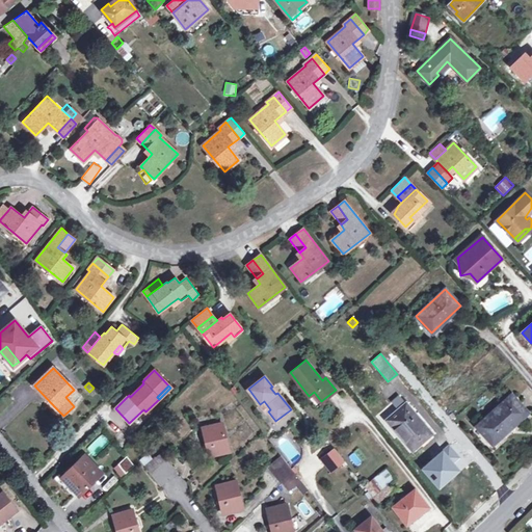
[(391,402),(397,409),(406,402),(399,395),(391,402)]
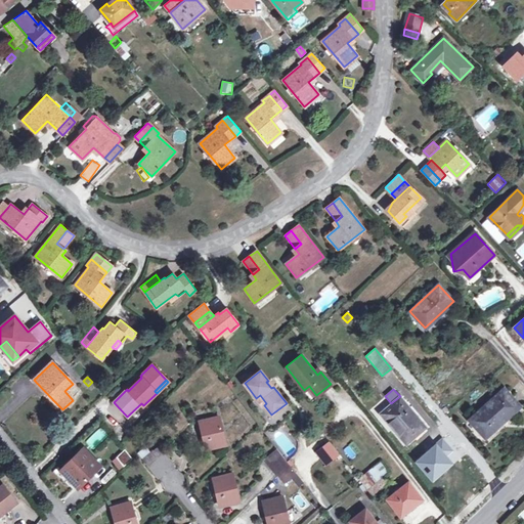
[(469,420),(485,438),(519,406),(504,389),(469,420)]
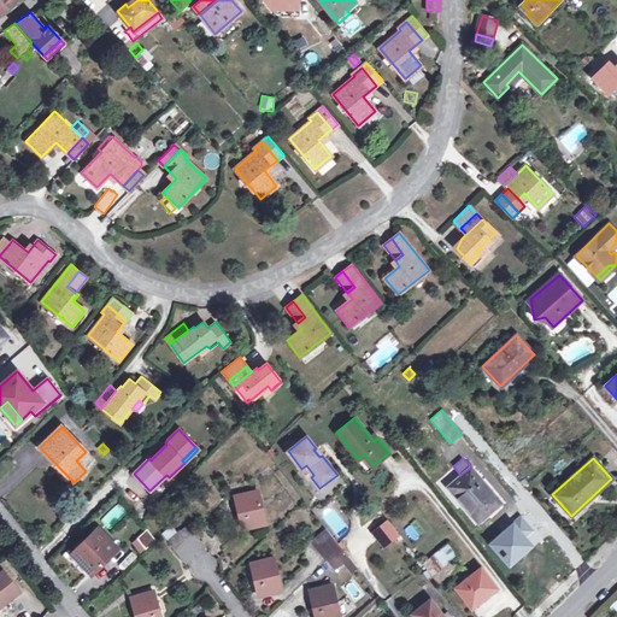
[(310,479),(311,477),(313,475),(306,465),(301,469),(310,479)]
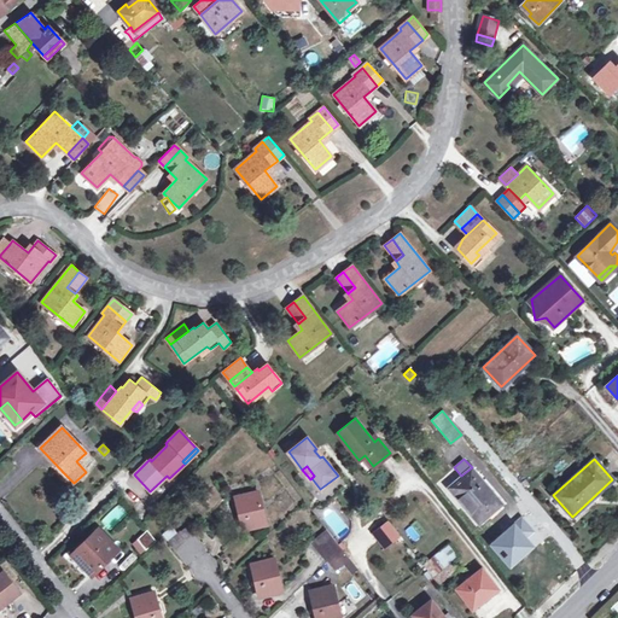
[(502,503),(472,467),(461,476),(449,487),(479,523),(502,503)]
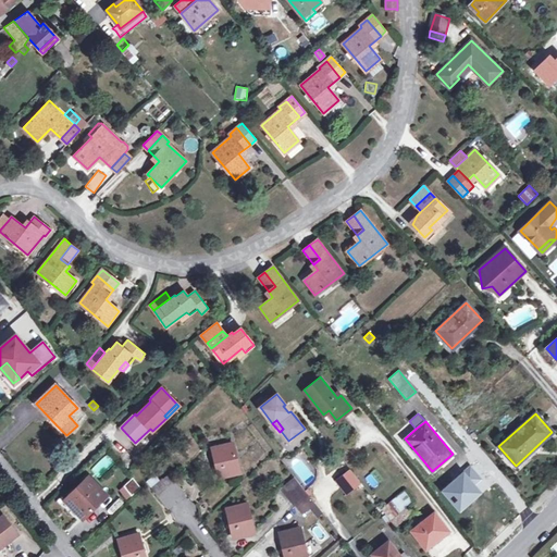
[(473,441),(478,437),(472,432),(469,435),(473,441)]
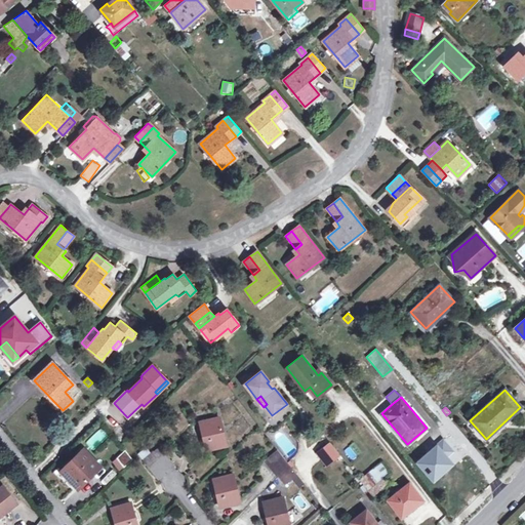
[(200,422),(206,450),(226,445),(218,417),(200,422)]
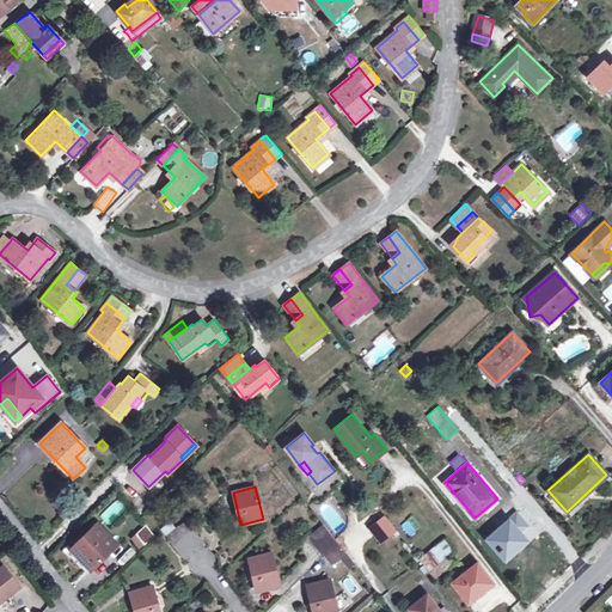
[(385,516),(379,521),(385,528),(391,524),(385,516)]
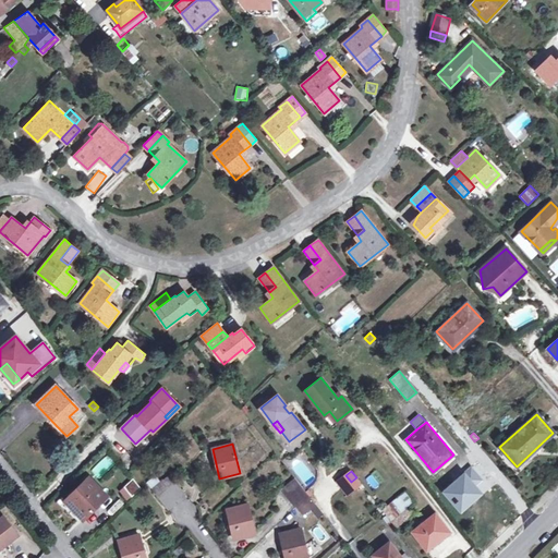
[(169,474),(159,481),(177,502),(185,495),(169,474)]
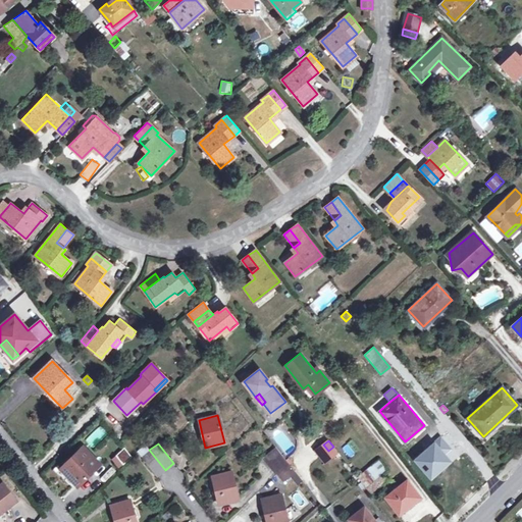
[(349,444),(342,447),(347,458),(354,455),(349,444)]
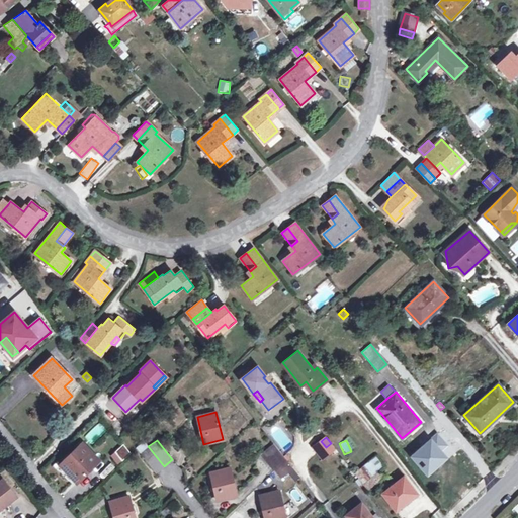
[(331,454),(326,447),(321,441),(314,447),(324,460),(331,454)]
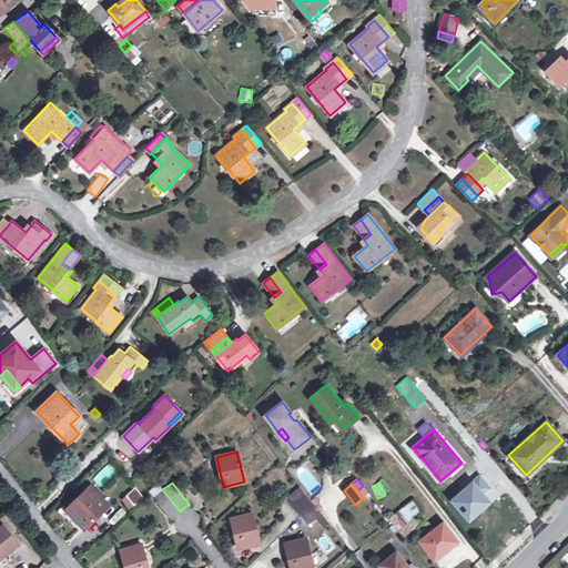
[(90,486),(66,509),(74,518),(83,528),(109,505),(90,486)]
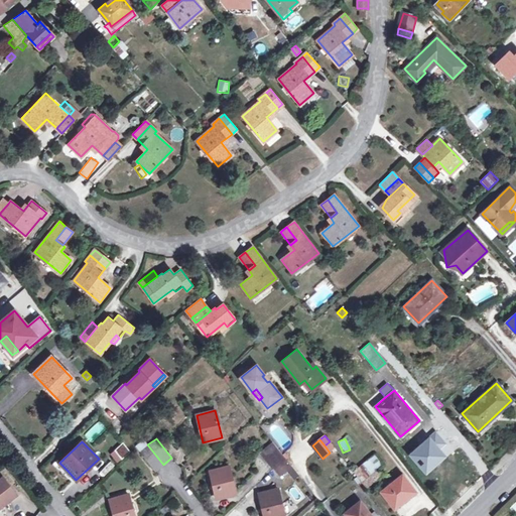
[(279,476),(288,470),(291,467),(272,442),(261,452),(279,476)]
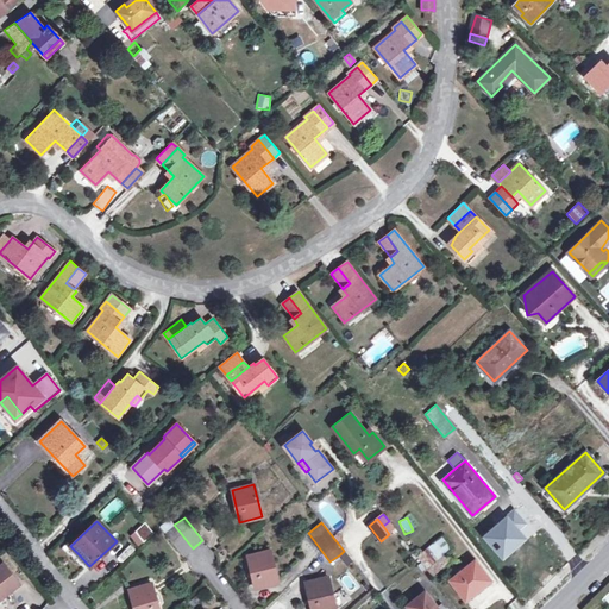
[(146,523),(140,529),(146,537),(152,532),(146,523)]
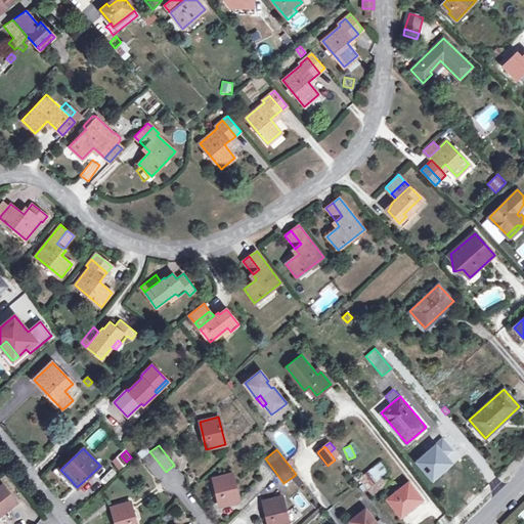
[(158,478),(166,472),(149,451),(141,459),(158,478)]
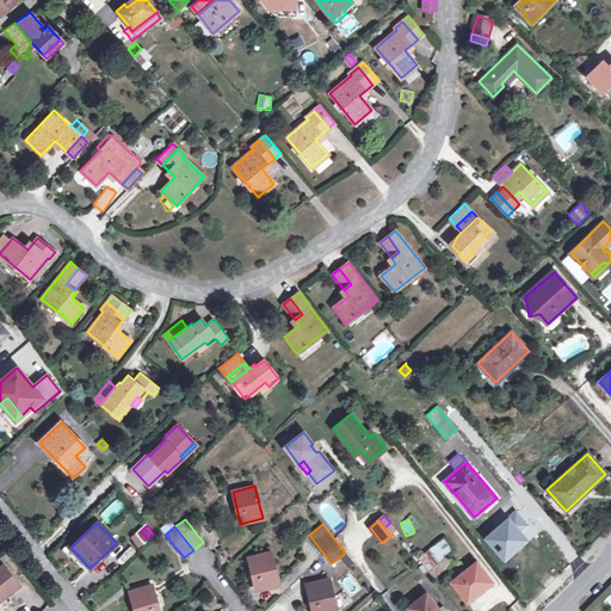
[(446,556),(452,550),(444,538),(418,559),(432,578),(451,562),(446,556)]
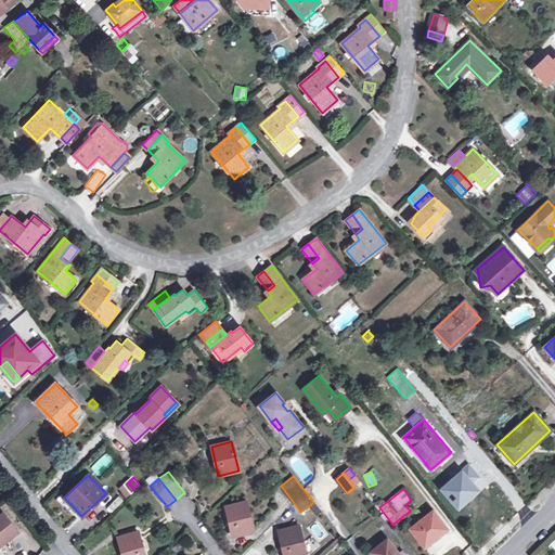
[(69,510),(73,506),(64,498),(62,501),(69,510)]
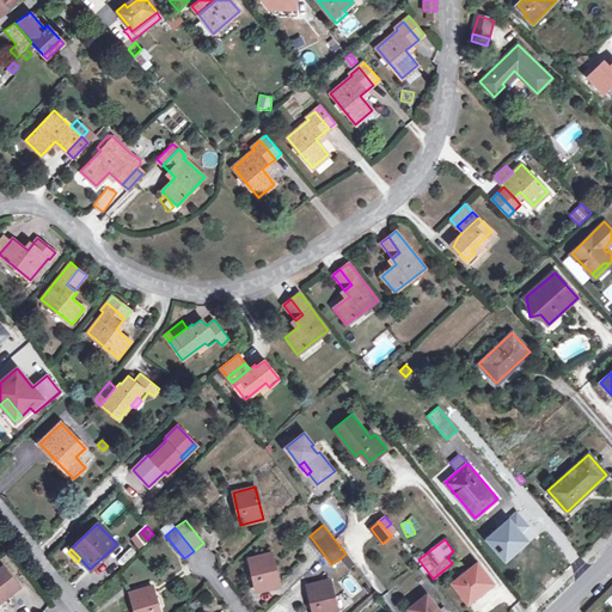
[(123,554),(112,564),(117,569),(128,557),(123,554)]
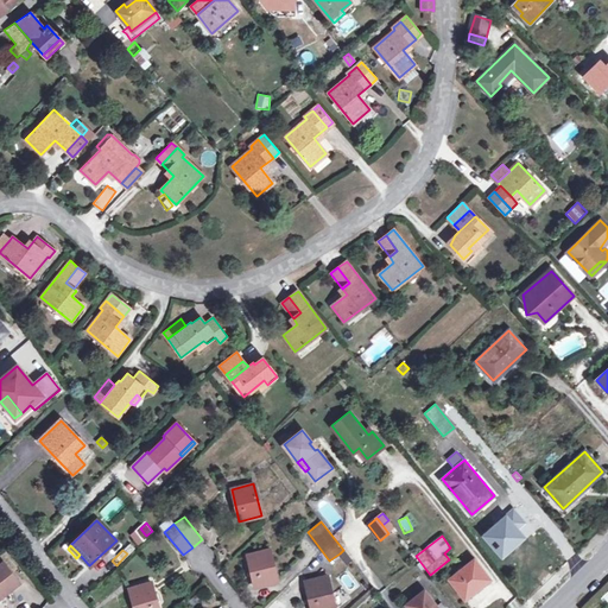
[(247,555),(255,587),(277,581),(270,550),(247,555)]
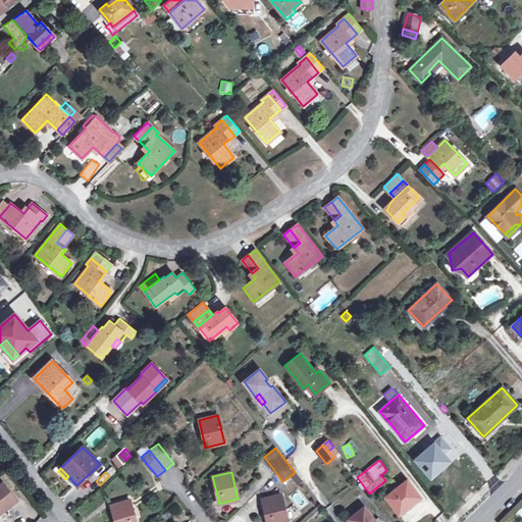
[(301,480),(295,472),(292,475),(298,483),(301,480)]
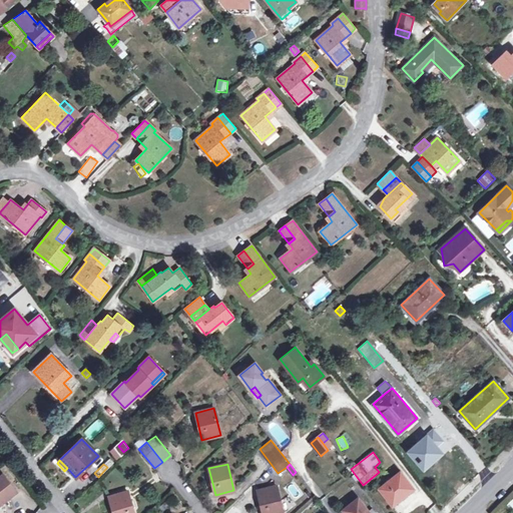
[(397,498),(398,499),(412,489),(400,472),(379,488),(391,504),(397,498)]
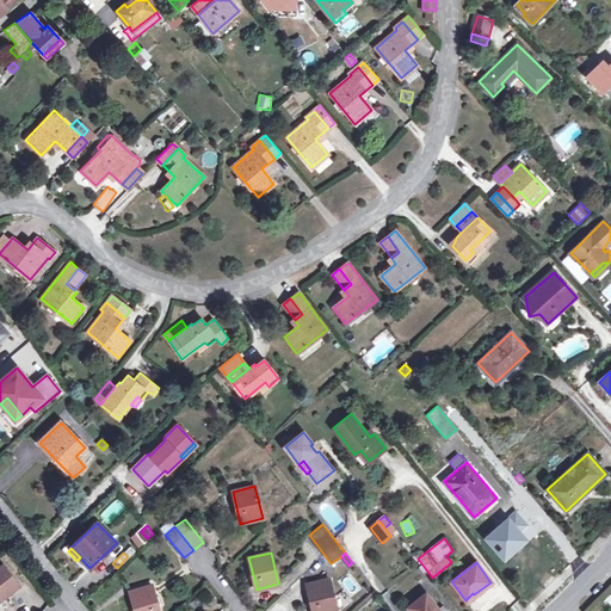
[(0,596),(1,599),(18,586),(2,566),(0,567),(0,596)]
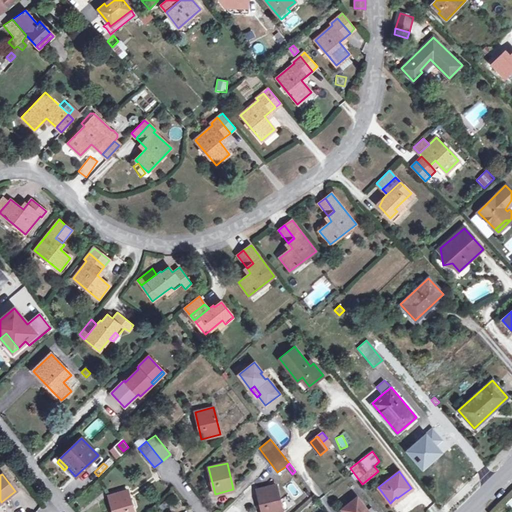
[(257,490),(261,511),(280,511),(275,486),(257,490)]
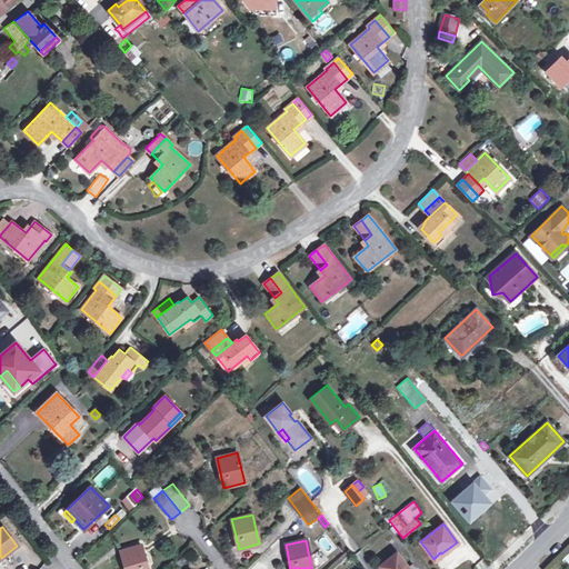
[(121,550),(126,568),(147,568),(141,546),(121,550)]
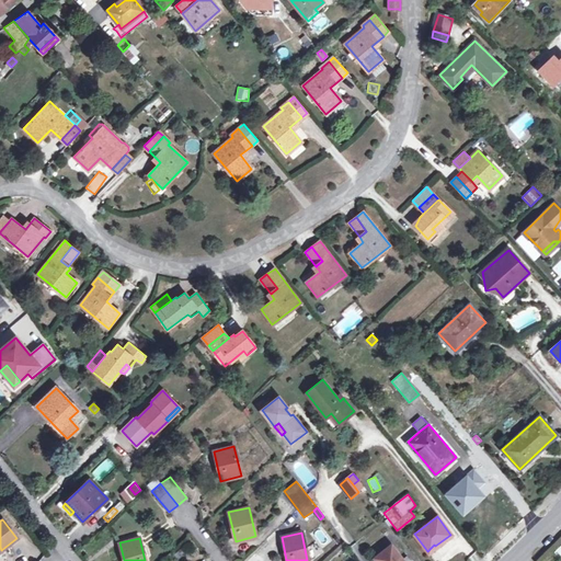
[(400,560),(401,560),(402,560),(390,546),(375,558),(376,560),(400,560)]
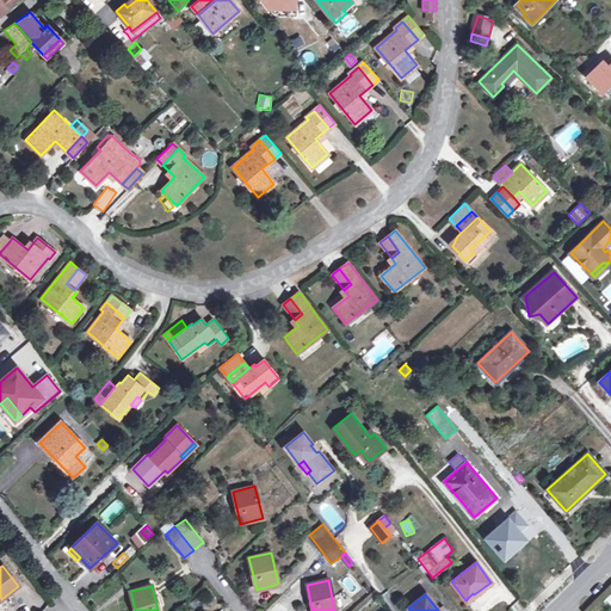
[(87,605),(91,610),(94,610),(99,608),(94,600),(87,605)]
